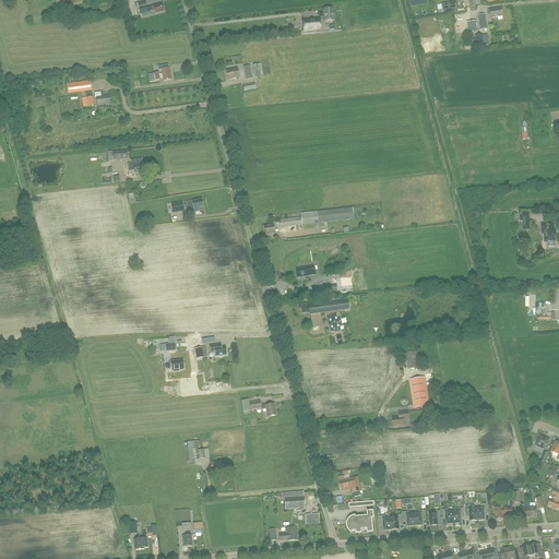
[(154,10),(155,14),(164,12),(162,3),(153,7),(147,8),(149,12),(154,10)]
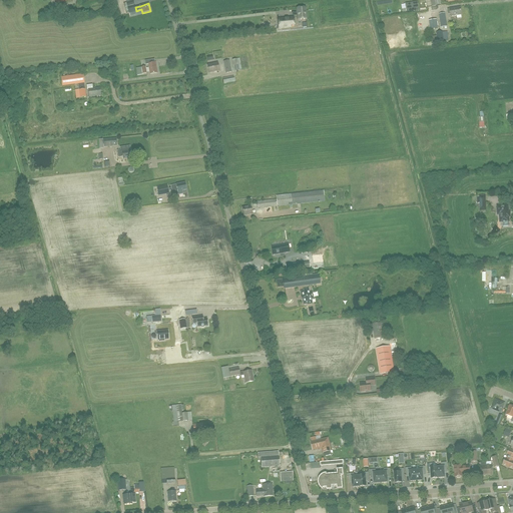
[(134,5),(127,6),(129,15),(133,14),(133,12),(136,11),(135,7),(134,5)]
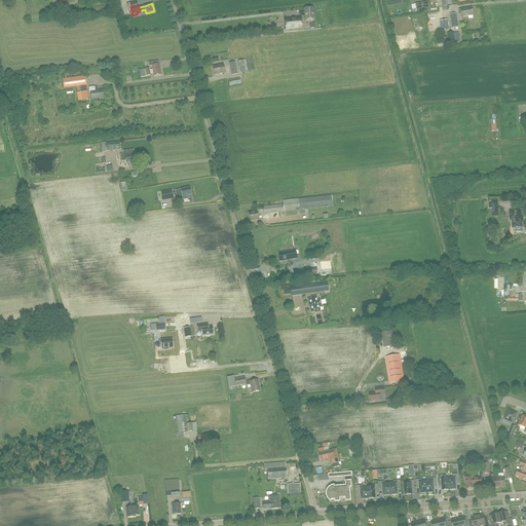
[(305,21),(314,20),(312,7),(304,8),(305,21)]
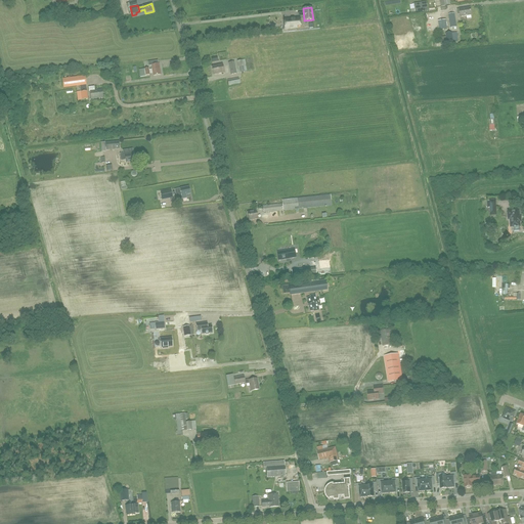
[(471,17),(471,15),(470,7),(460,9),(457,9),(457,13),(460,13),(461,16),(467,16),(467,18),(468,18),(471,18),(471,17)]
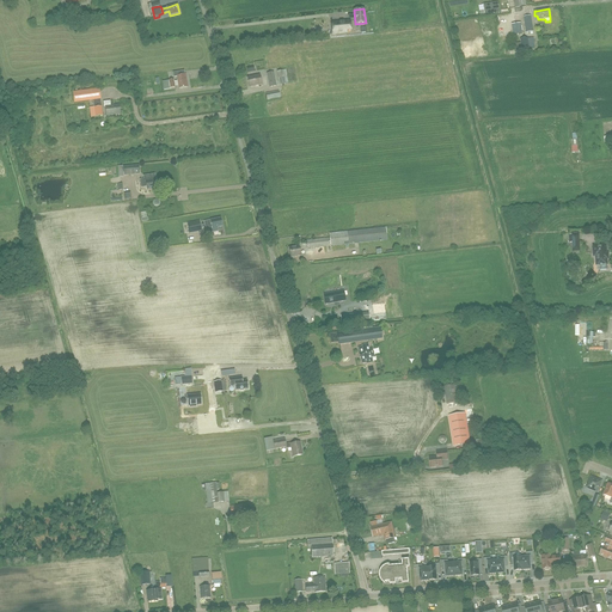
[(526,34),(533,32),(531,16),(524,17),(526,34)]
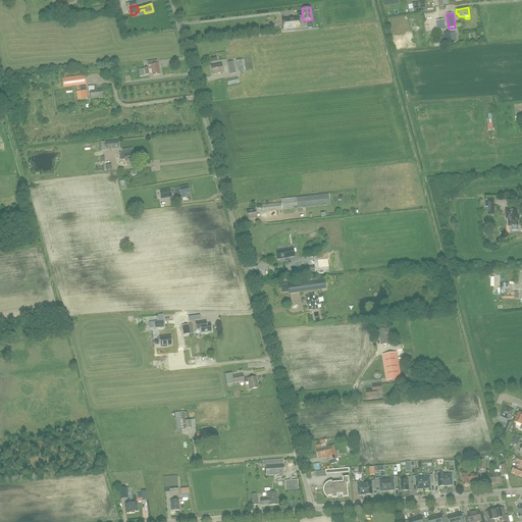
[(296,25),(299,25),(299,17),(293,18),(282,19),(283,30),(296,28),(296,25)]
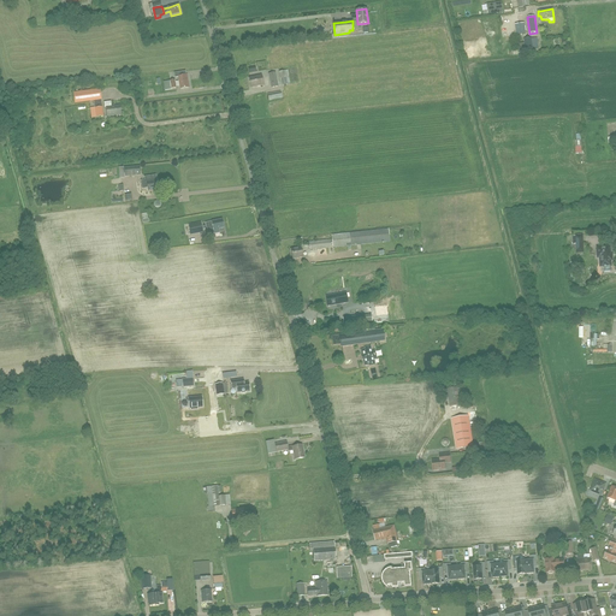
[(526,34),(523,23),(515,24),(516,35),(526,34)]
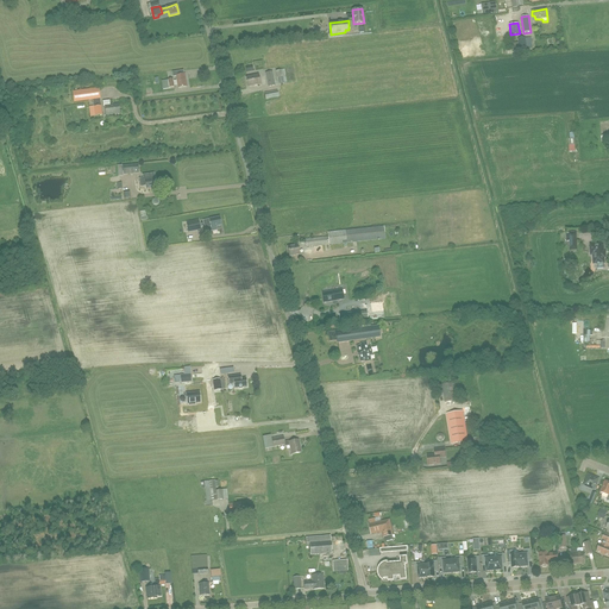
[(519,49),(527,48),(526,38),(518,39),(518,42),(513,43),(514,50),(519,49)]
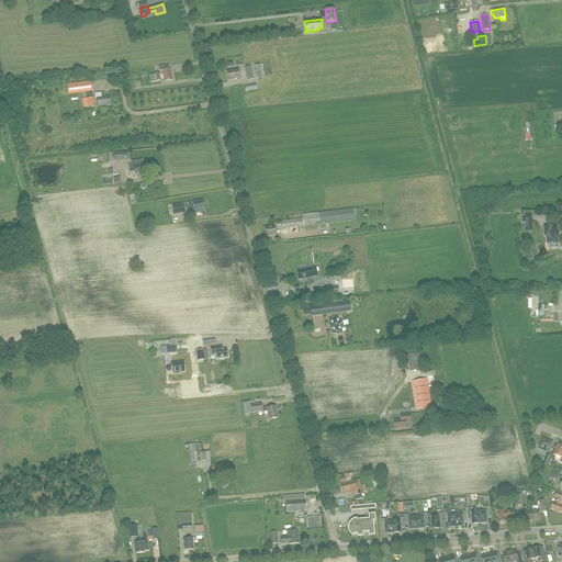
[(257,78),(265,77),(262,64),(255,66),(257,78)]
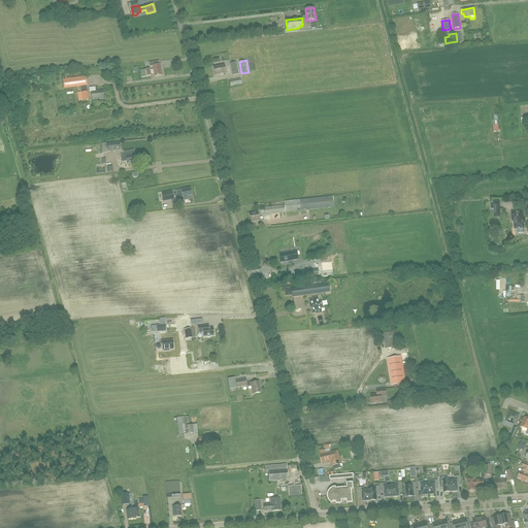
[(155,76),(161,75),(160,69),(161,69),(160,64),(156,65),(155,62),(150,63),(150,67),(153,66),(155,76)]
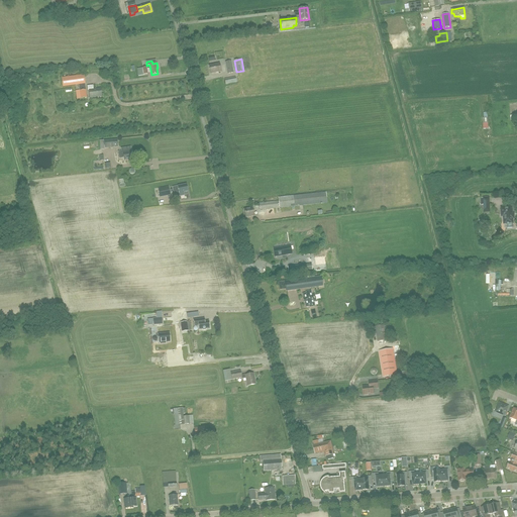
[(227,74),(234,73),(231,61),(225,62),(227,74)]
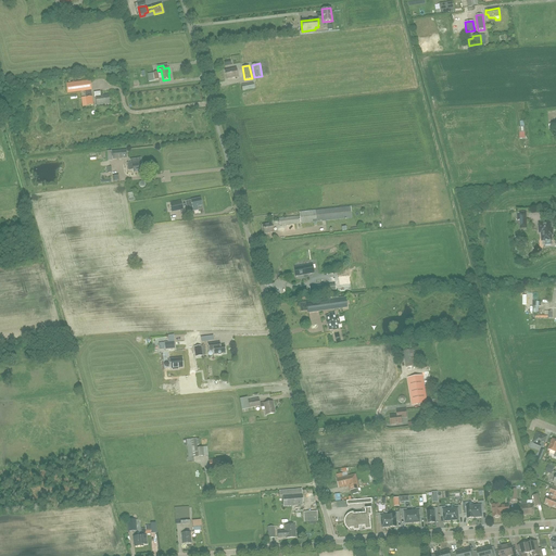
[(226,79),(238,77),(236,67),(225,70),(226,79)]
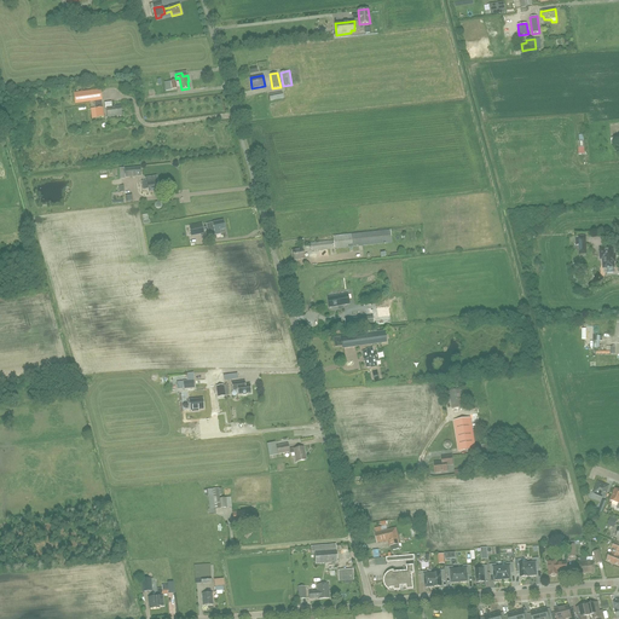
[(166,91),(172,90),(177,88),(175,80),(165,82),(166,91)]
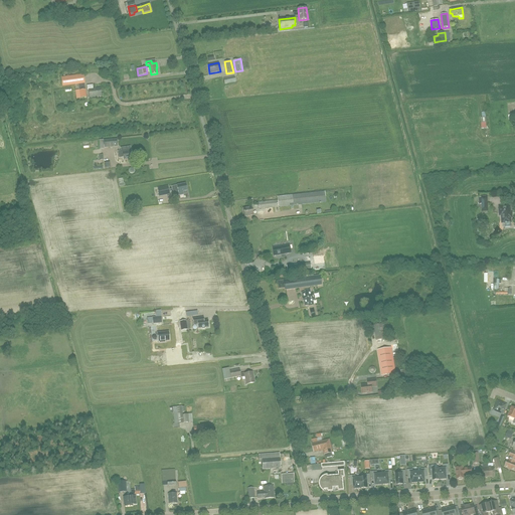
[(62,87),(84,83),(83,74),(61,77),(62,87)]
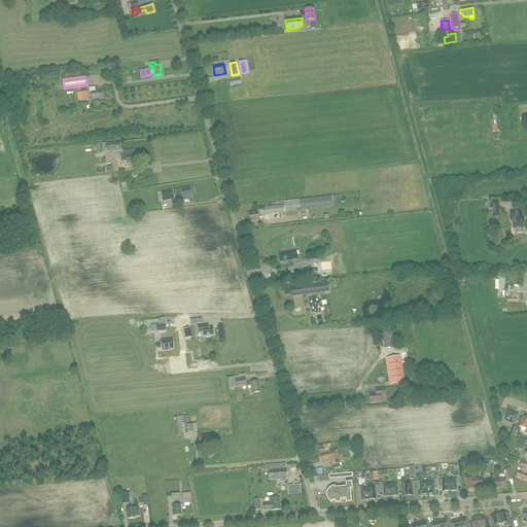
[(99,99),(99,98),(103,98),(103,91),(95,92),(95,86),(89,88),(90,93),(91,93),(92,100),(99,99)]
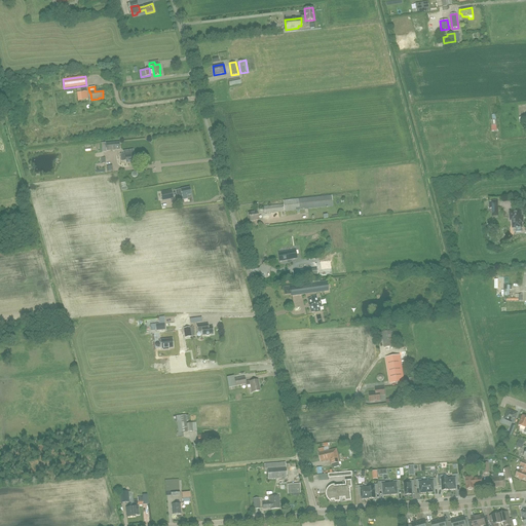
[(87,91),(77,92),(78,101),(88,100),(87,91)]
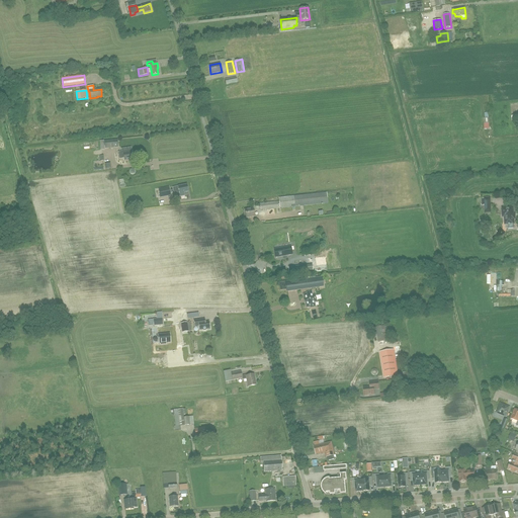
[(104,142),(105,149),(114,148),(113,147),(117,146),(117,140),(104,142)]
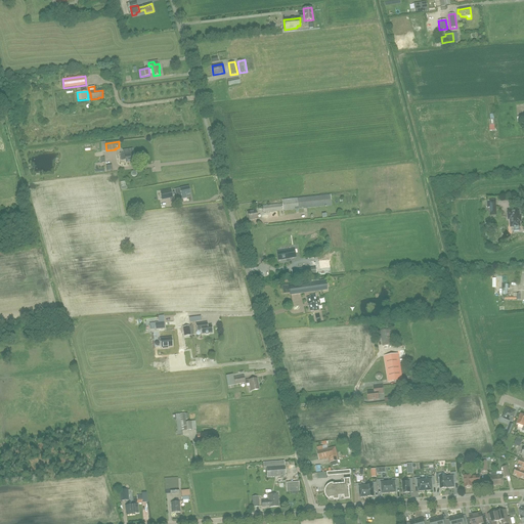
[(125,160),(125,163),(131,162),(131,161),(135,160),(134,154),(133,154),(132,149),(123,150),(124,154),(120,154),(121,161),(125,160)]
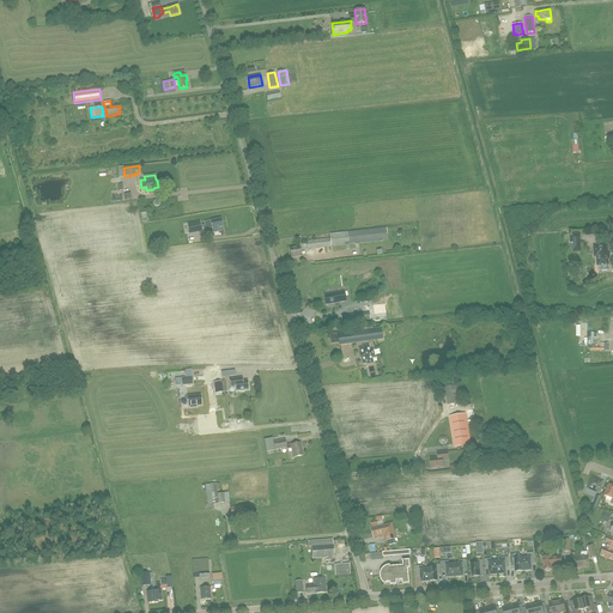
[(212,229),(223,226),(220,219),(211,222),(211,223),(207,224),(207,228),(212,226),(212,229)]
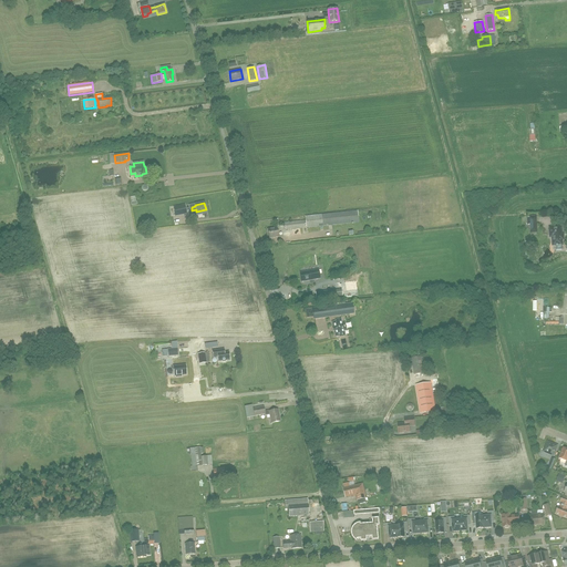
[(185,205),(174,207),(175,216),(186,214),(185,205)]
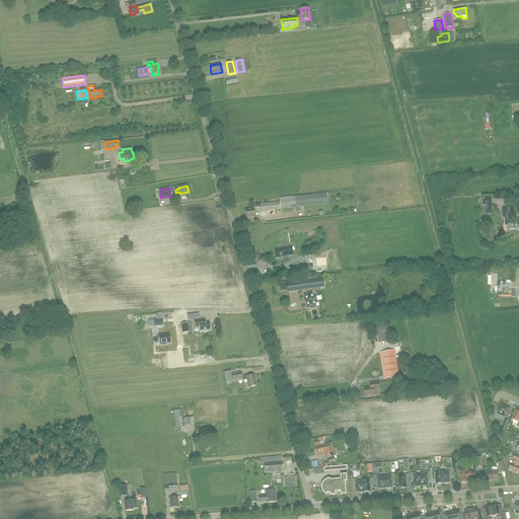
[(296,206),(328,203),(327,193),(280,197),(281,208),(292,207),(292,205),(295,204),(296,206)]
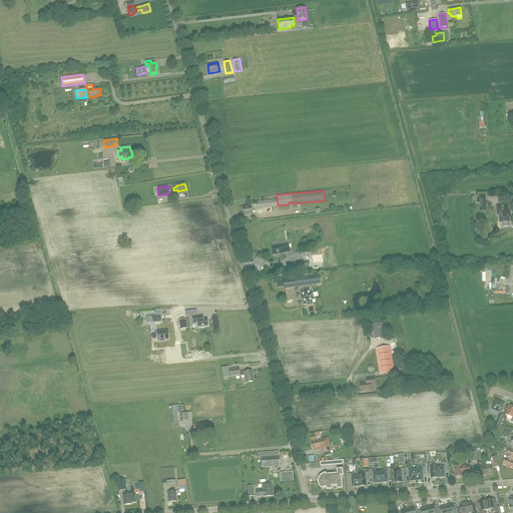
[(480,203),(480,211),(486,210),(486,196),(477,197),(477,203),(480,203)]
